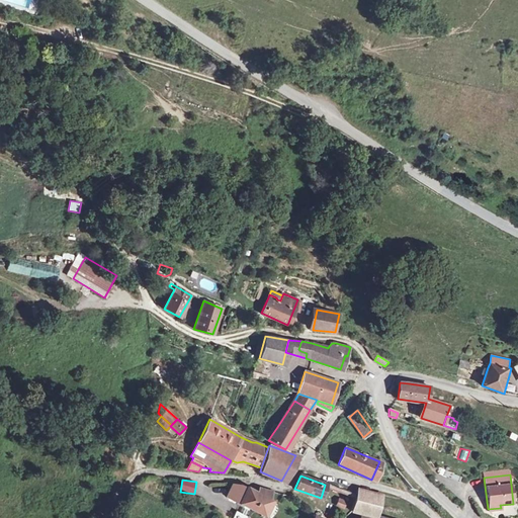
[(242,485),(233,484),(227,497),(263,515),(266,509),(270,501),(266,499),(267,490),(259,488),(257,493),(248,488),(242,485)]
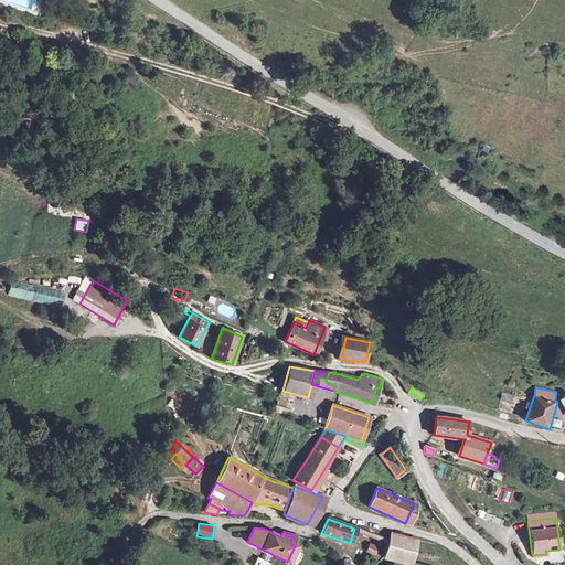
[(420,539),(392,532),(390,546),(384,560),(404,564),(414,564),(419,554),(420,539)]
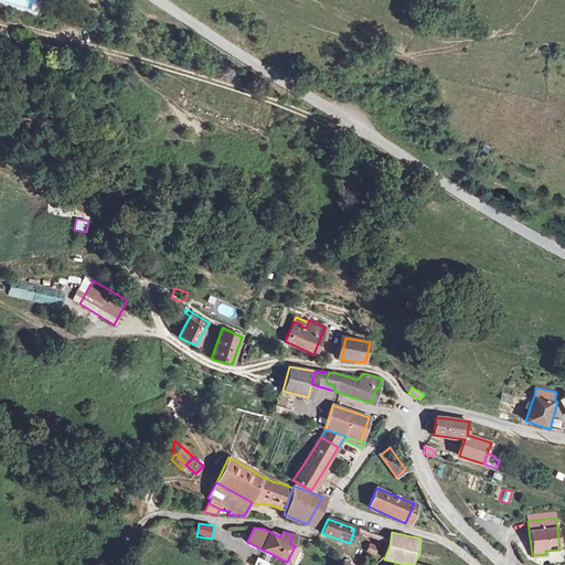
[(377,555),(380,546),(369,543),(366,553),(377,555)]
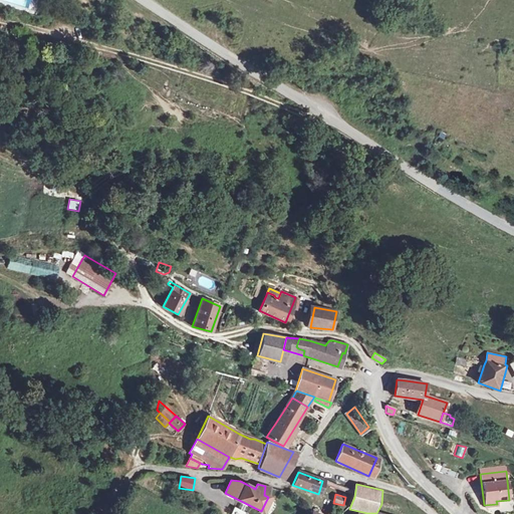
[(268,513),(273,510),(264,505),(261,511),(265,513),(268,513)]
